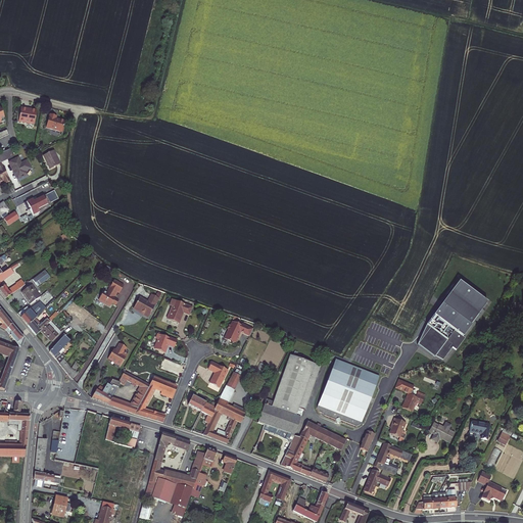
[(17,125),(34,127),(36,113),(27,112),(27,111),(19,110),(17,125)]
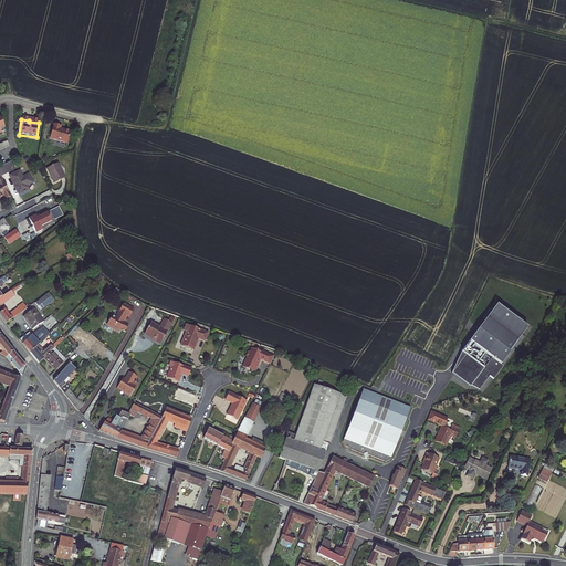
[(49,140),(66,146),(70,134),(60,130),(60,128),(53,126),(49,140)]
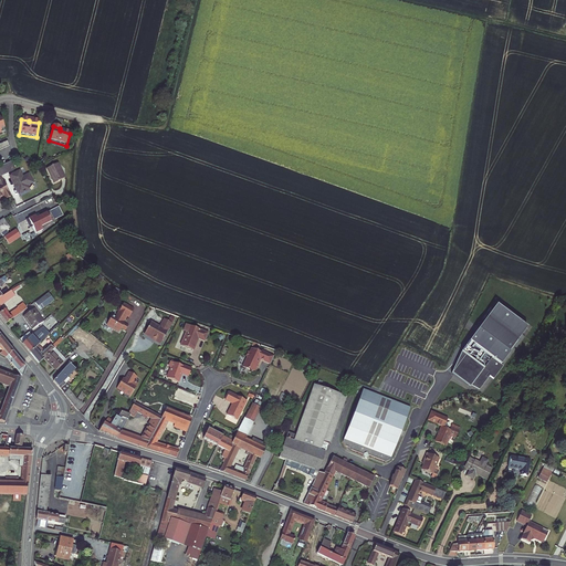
[(10,164),(0,168),(0,177),(13,171),(10,164)]
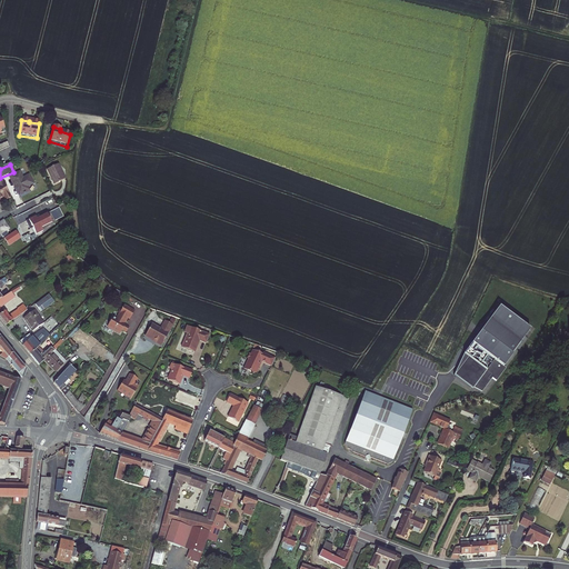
[(57,167),(46,172),(52,187),(63,181),(57,167)]
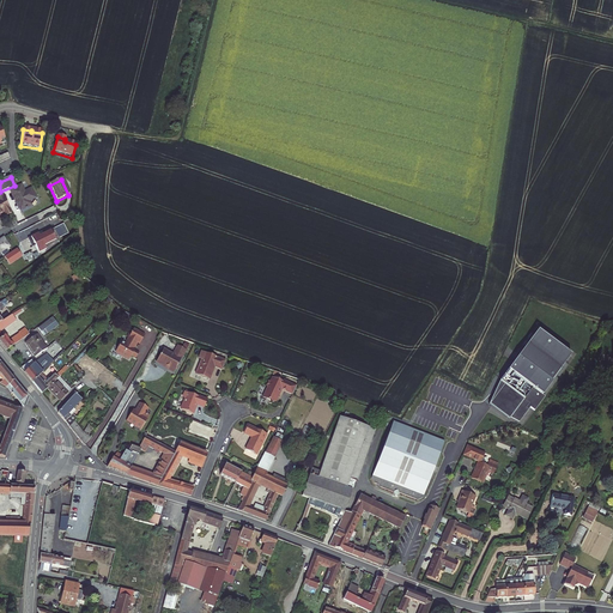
[(20,188),(10,193),(19,212),(29,207),(28,202),(34,199),(29,190),(23,194),(20,188)]
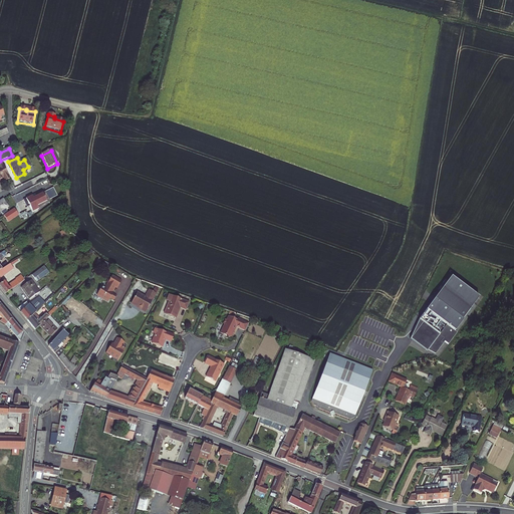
[(0,182),(4,181),(5,183),(10,180),(1,163),(0,163),(0,182)]
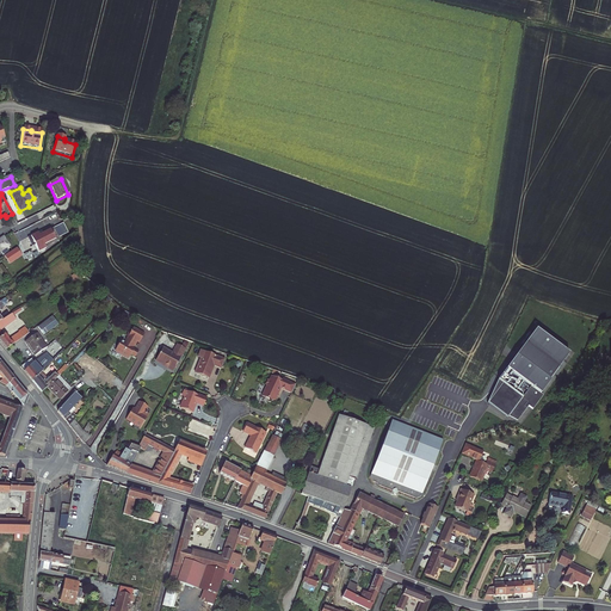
[(49,232),(54,241),(51,242),(53,245),(59,241),(56,238),(65,234),(61,227),(55,230),(55,232),(54,232),(53,230),(49,232)]
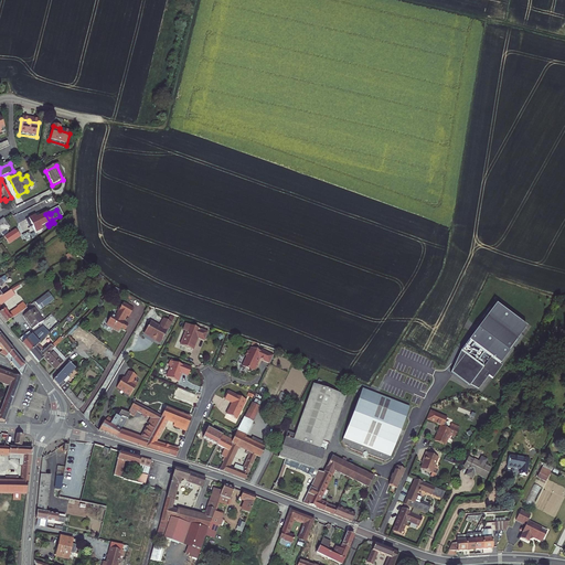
[(31,228),(34,235),(41,232),(41,231),(49,226),(48,224),(50,223),(45,214),(43,215),(38,217),(38,215),(27,221),(31,228)]
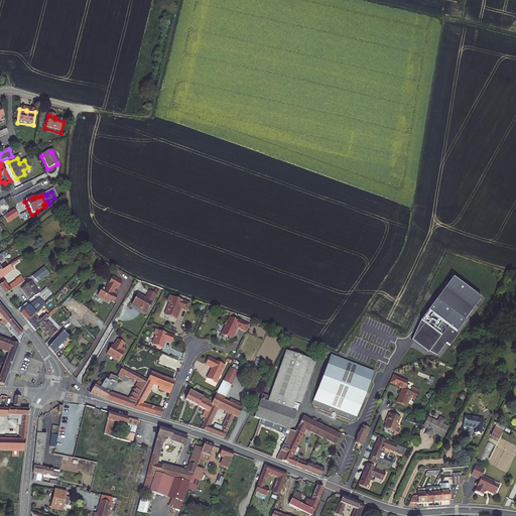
[(2,272),(0,272),(0,279),(1,281),(14,272),(9,266),(7,267),(2,272)]
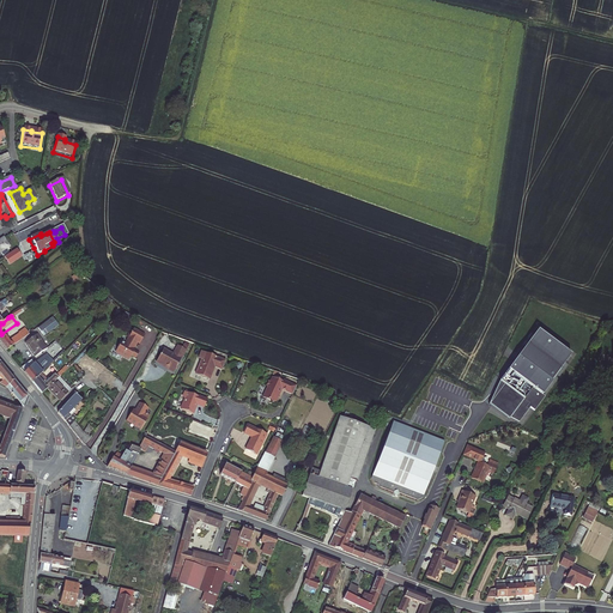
[(48,323),(38,331),(43,338),(53,329),(48,323)]
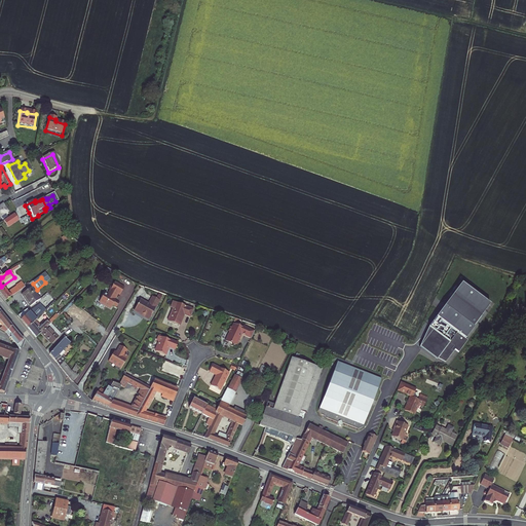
[(22,284),(7,294),(1,287),(0,285),(0,295),(5,302),(25,289),(22,284)]
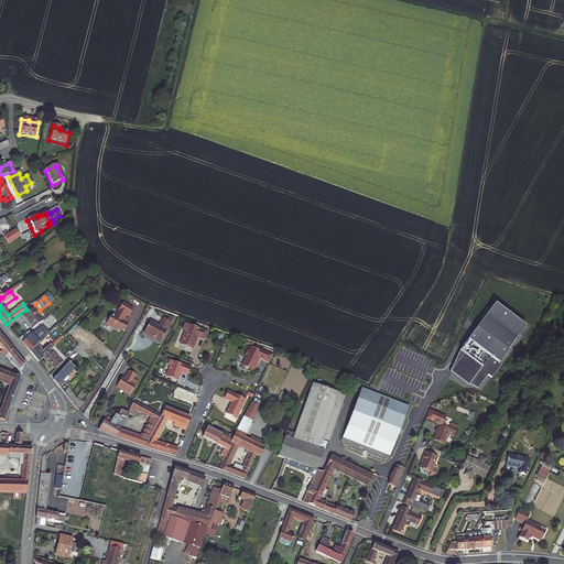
[(116,318),(111,316),(106,325),(119,332),(121,328),(125,331),(126,328),(128,326),(122,323),(127,316),(129,317),(133,310),(122,304),(120,308),(118,312),(119,313),(116,318)]
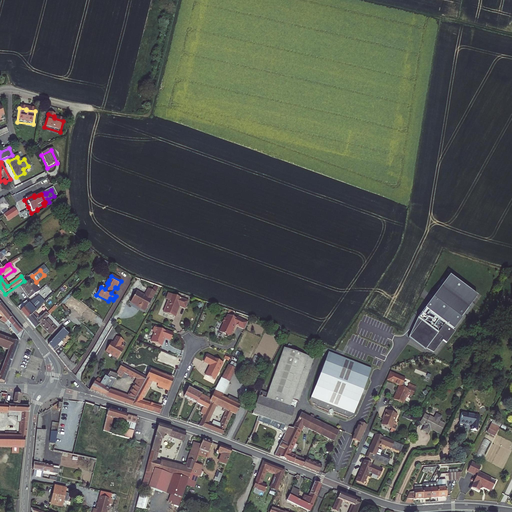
[(454,284),(457,281),(449,276),(431,300),(434,302),(450,280),(454,284)]
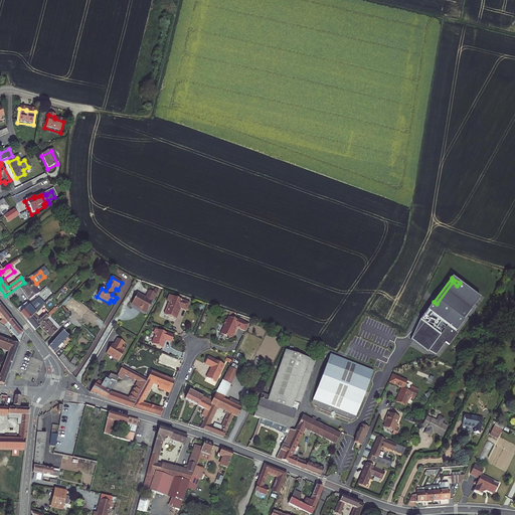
[(424,322),(410,340),(427,353),(428,351),(431,350),(438,353),(446,342),(450,345),(458,333),(456,332),(464,321),(463,320),(479,298),(460,283),(457,286),(453,282),(437,304),(434,302),(420,319),(424,322)]
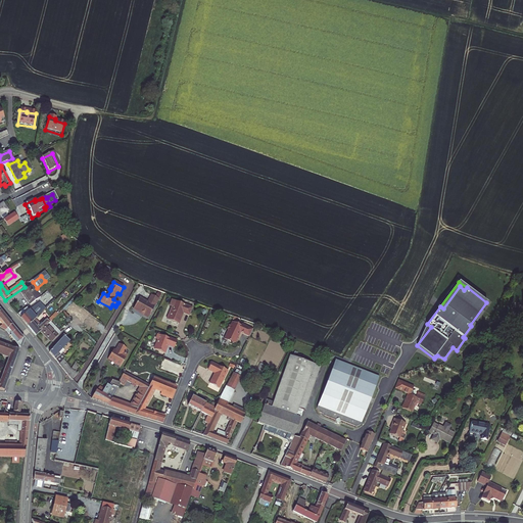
[(40,298),(39,297),(31,287),(21,294),(26,299),(30,305),(40,298)]
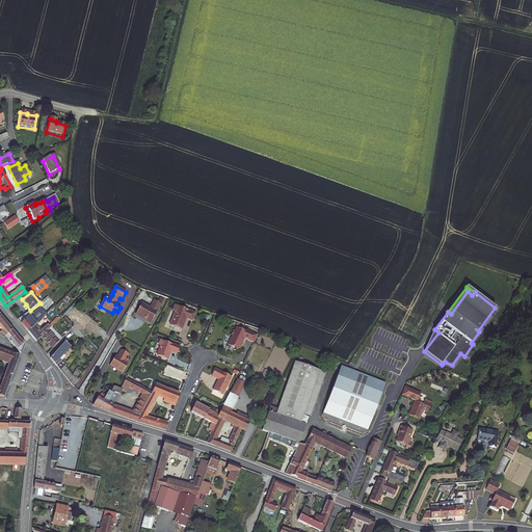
[(164,303),(157,299),(153,308),(144,302),(138,314),(144,317),(149,319),(148,321),(153,323),(164,303)]
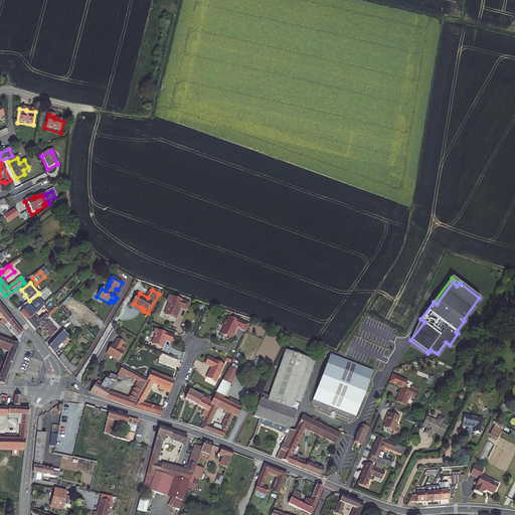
[(20,315),(27,323),(35,315),(44,306),(45,305),(39,299),(29,306),(20,315)]
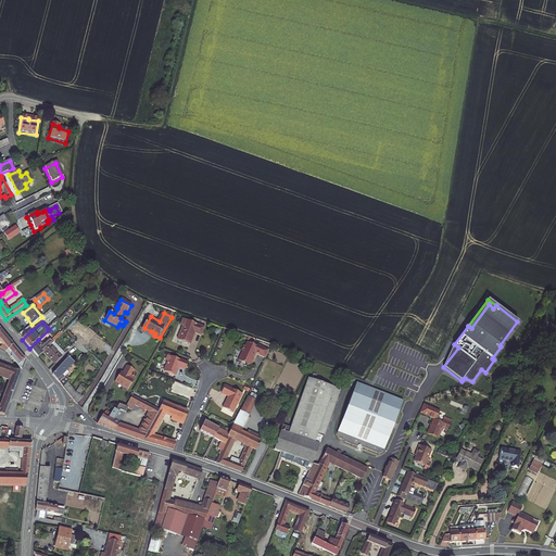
[(199,343),(202,337),(180,326),(177,332),(180,333),(174,346),(186,352),(187,350),(191,340),(199,343)]
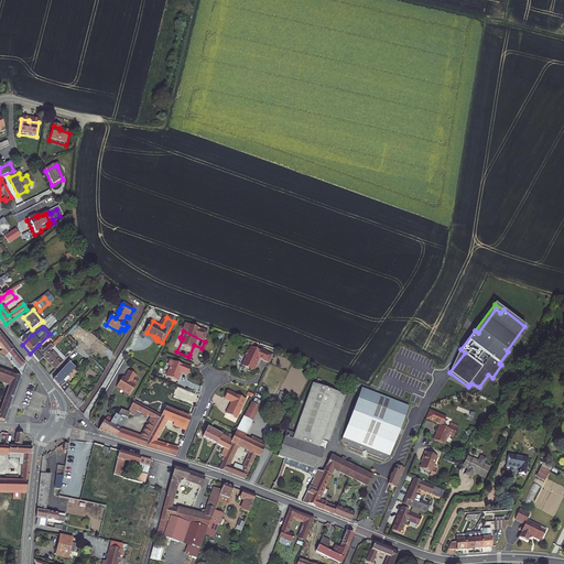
[(6,358),(8,356),(13,351),(7,344),(0,336),(0,346),(3,350),(0,354),(6,358)]
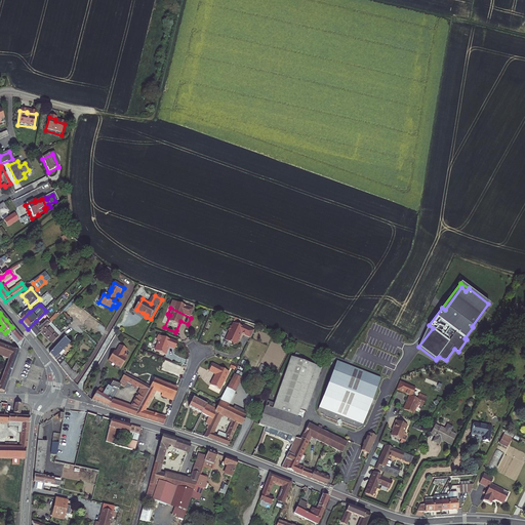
[(31,332),(36,338),(41,334),(50,325),(58,317),(56,315),(48,323),(46,321),(41,327),(36,321),(28,329),(31,332)]
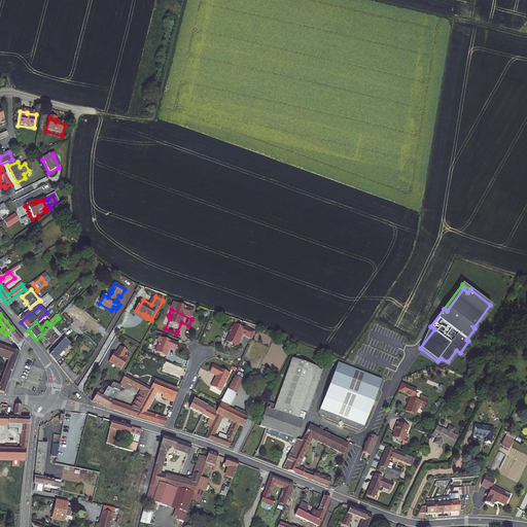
[(95,321),(91,318),(85,326),(89,329),(95,321)]
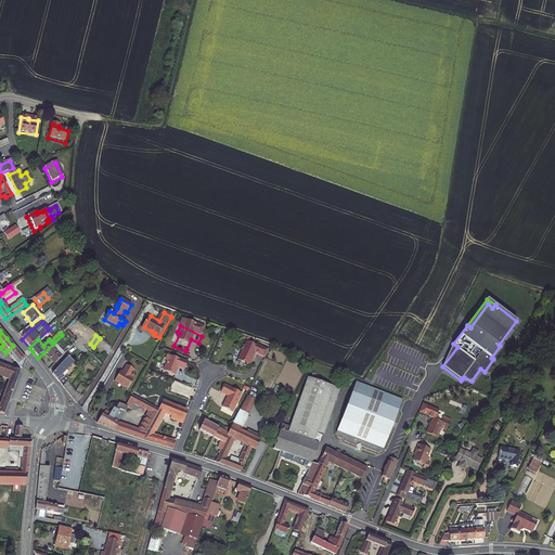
[(64,355),(60,350),(59,350),(53,346),(54,345),(53,344),(43,353),(49,359),(54,365),(64,355)]
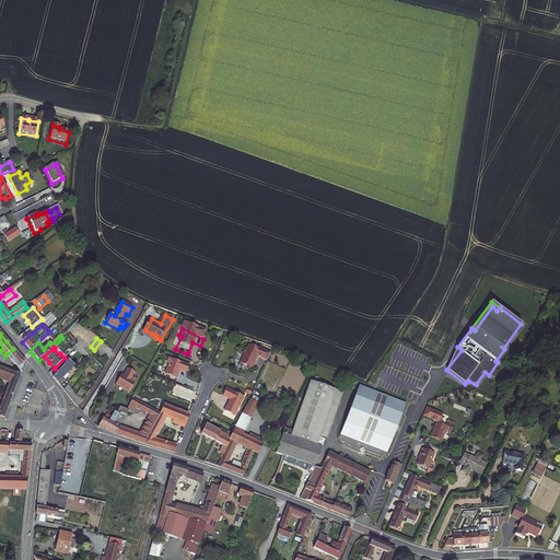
[(268,362),(271,354),(261,350),(260,351),(249,347),(248,350),(246,350),(244,354),(245,357),(242,363),(244,365),(245,368),(246,370),(255,368),(254,364),(257,357),(268,362)]
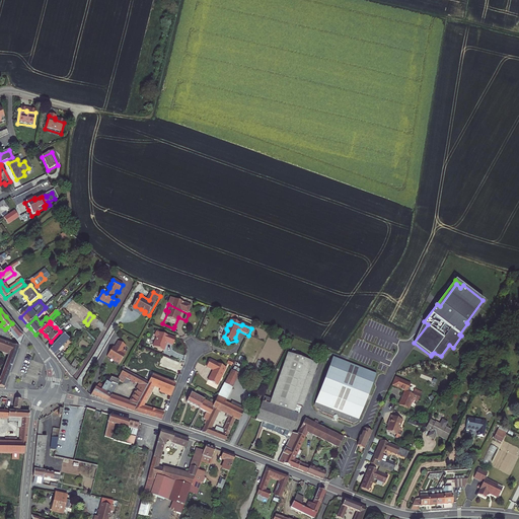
[(423,322),(414,343),(428,324),(424,321),(423,322)]
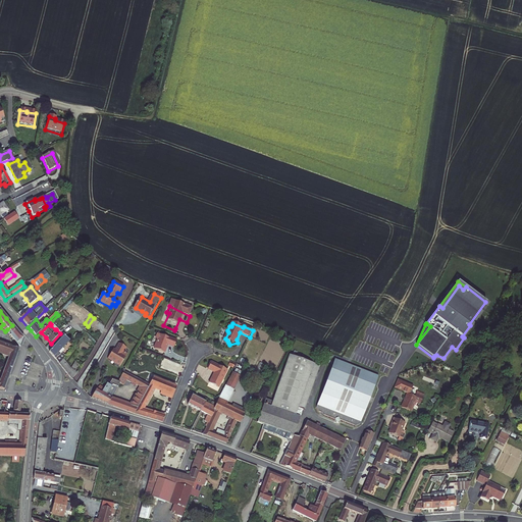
[(7,329),(5,331),(7,332),(20,348),(22,343),(23,340),(16,330),(12,325),(7,329)]
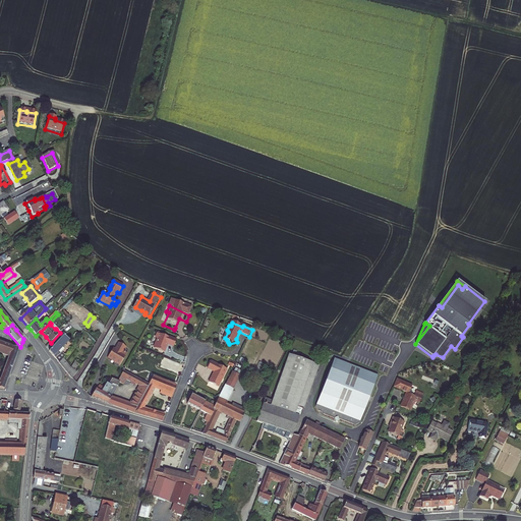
[(172,348),(176,341),(169,338),(168,339),(157,334),(155,337),(157,339),(153,347),(154,349),(163,353),(165,350),(166,347),(165,347),(166,345),(172,348)]
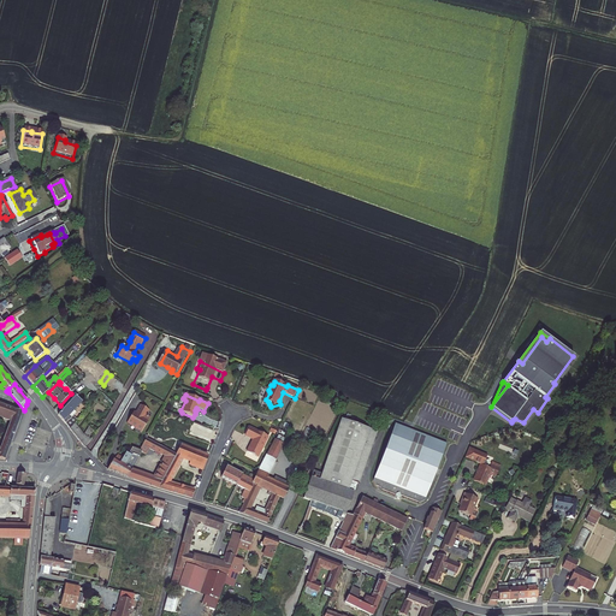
[(76,398),(58,416),(64,424),(70,431),(75,425),(76,422),(72,419),(76,414),(75,413),(82,403),(76,398)]
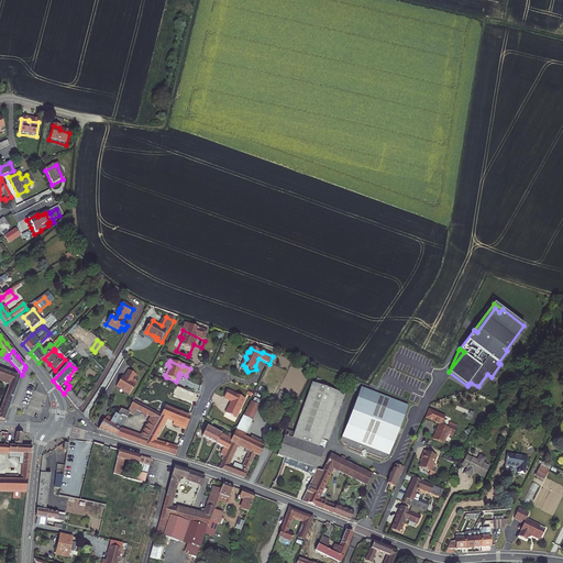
[(0,420),(4,421),(9,410),(1,408),(0,410),(0,379),(10,384),(9,387),(3,401),(11,405),(21,377),(0,370),(0,420)]
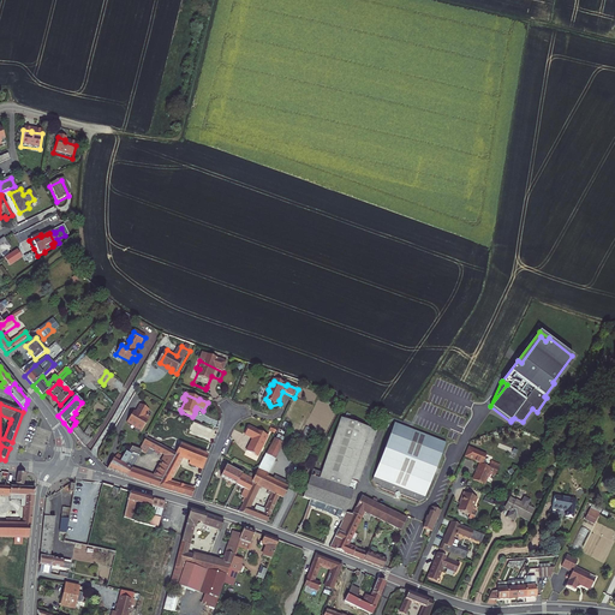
[(133,411),(126,423),(132,427),(142,431),(149,418),(145,416),(148,411),(138,406),(136,412),(133,411)]
